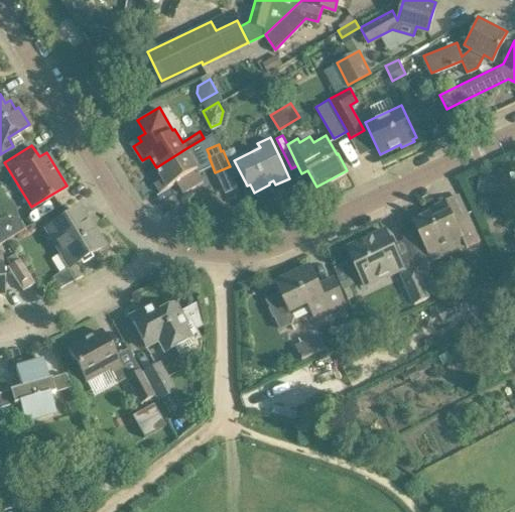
[(198,167),(187,150),(186,148),(156,167),(162,176),(155,181),(160,190),(176,180),(182,190),(203,178),(197,167),(198,167)]
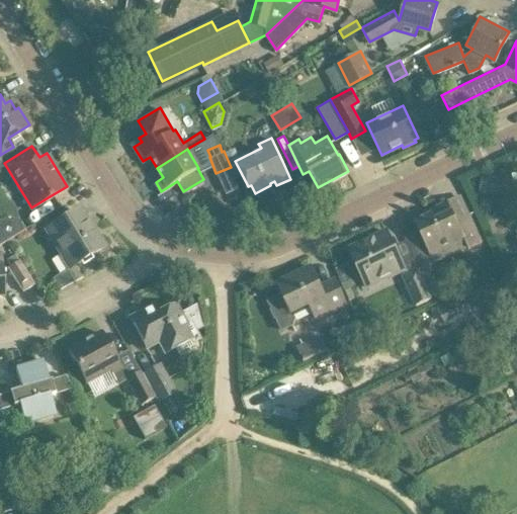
[(506,174),(482,171),(479,191),(503,194),(506,174)]
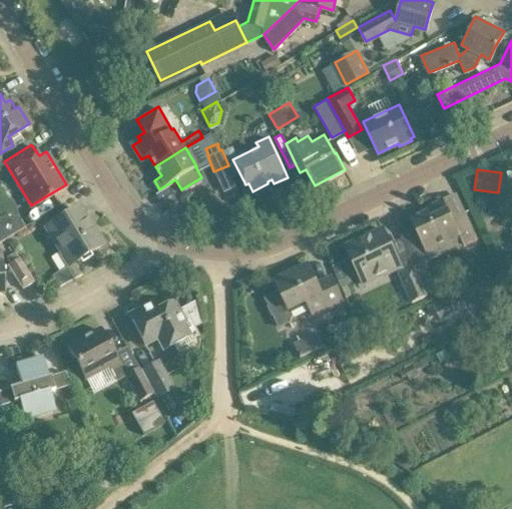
[(487,194),(476,193),(475,208),(486,209),(487,194)]
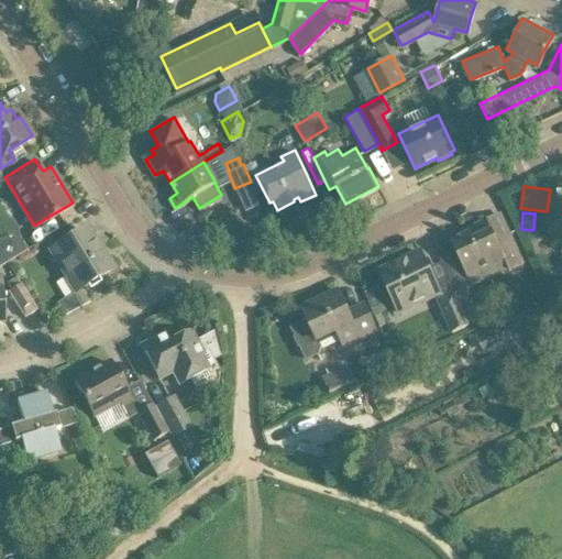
[(524,261),(518,251),(509,231),(495,238),(492,229),(487,230),(482,219),(466,227),(467,230),(450,239),(472,285),(508,266),(509,267),(524,261)]
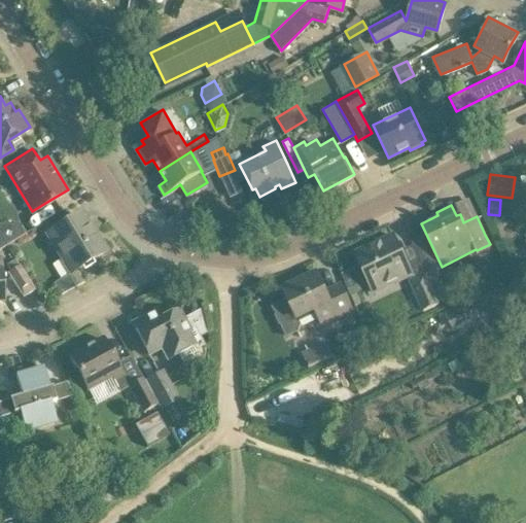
[(77,212),(46,232),(70,270),(105,249),(94,231),(90,233),(77,212)]
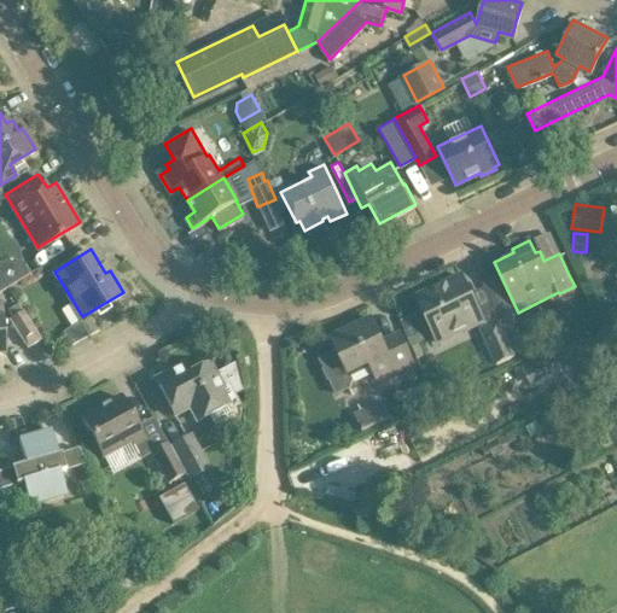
[(0,274),(6,284),(23,274),(19,268),(0,263),(0,274)]
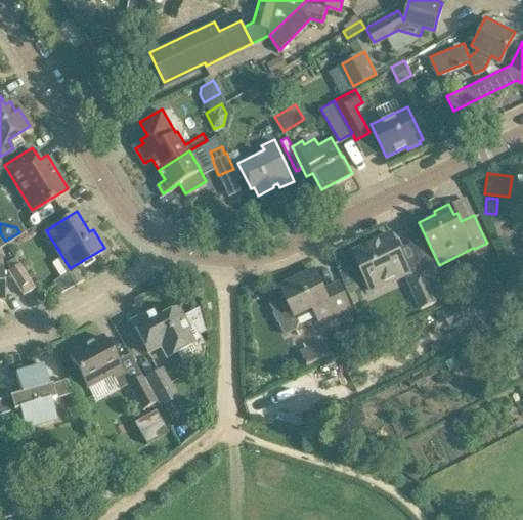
[(390,232),(352,250),(357,260),(357,261),(366,279),(369,286),(394,274),(397,279),(410,273),(390,232)]
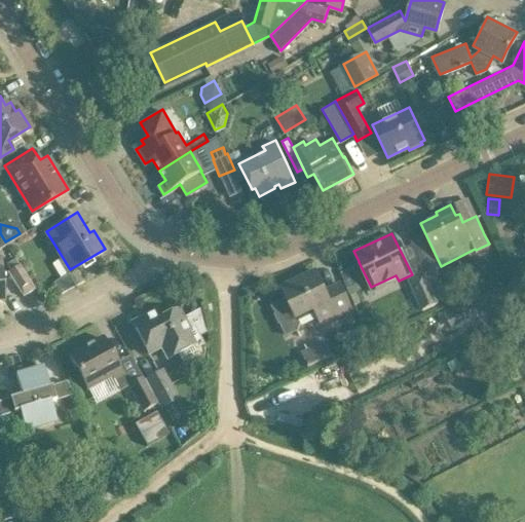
[(34,287),(19,262),(14,256),(5,261),(9,268),(6,270),(22,294),(34,287)]
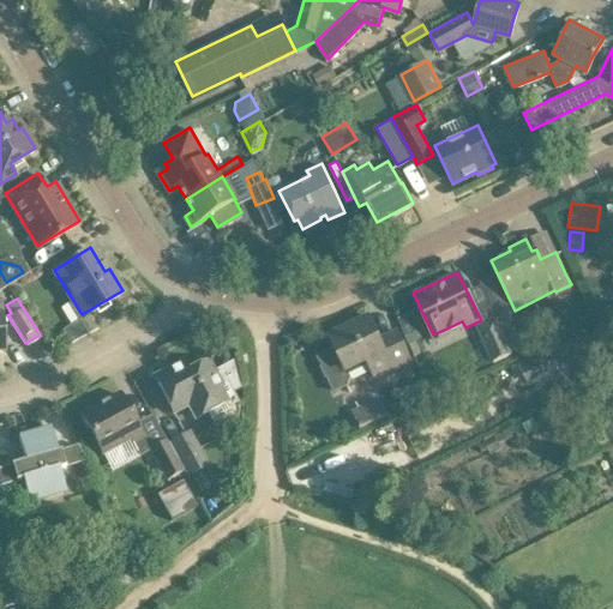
[(409,311),(397,317),(407,338),(420,332),(409,311)]
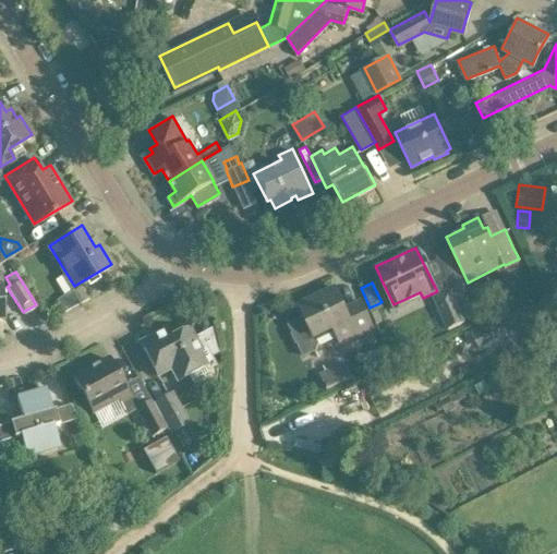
[(56,297),(63,310),(86,297),(79,284),(56,297)]
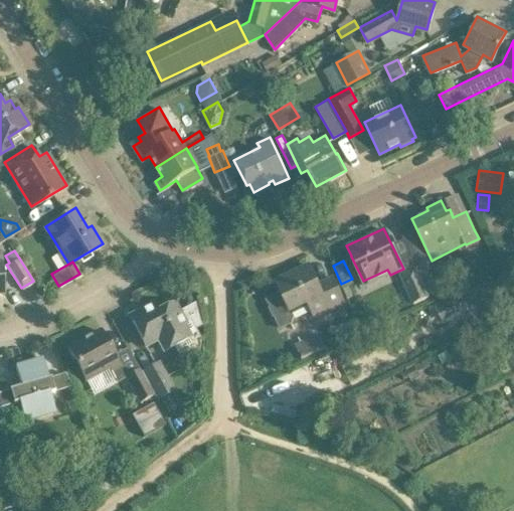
[(344,301),(341,294),(333,276),(317,283),(308,264),(276,280),(281,291),(266,298),(281,327),(292,322),(293,315),(291,309),(308,301),(315,315),(344,301)]
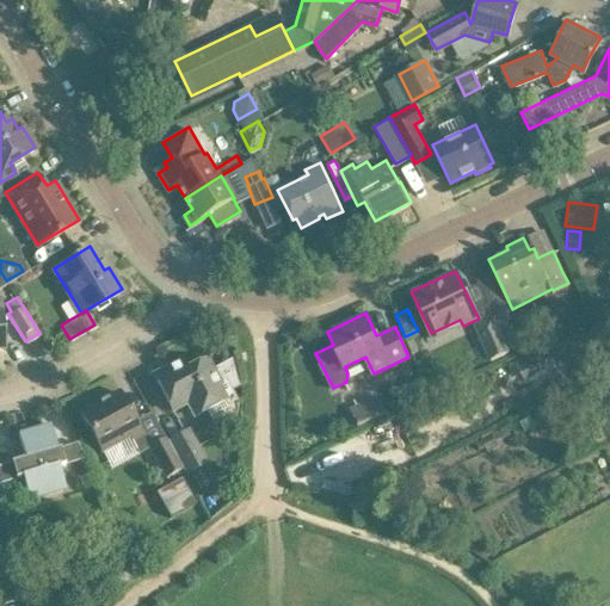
[(491,358),(509,350),(493,316),(475,325),(491,358)]
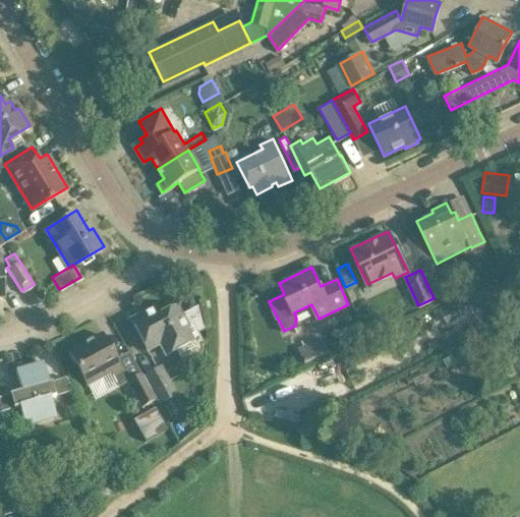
[(484,286),(437,308),(444,324),(492,300),(484,286)]
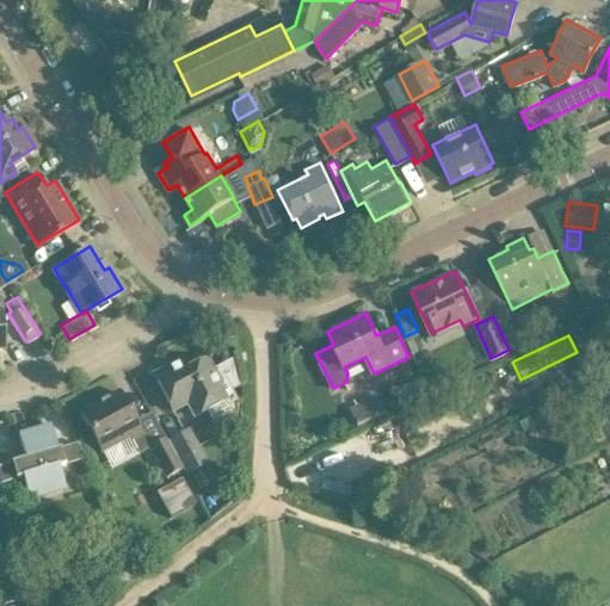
[(167,363),(152,371),(162,393),(171,408),(185,401),(192,414),(204,407),(213,424),(235,410),(236,400),(230,388),(238,384),(230,356),(211,366),(207,356),(185,366),(182,360),(170,368),(167,363)]
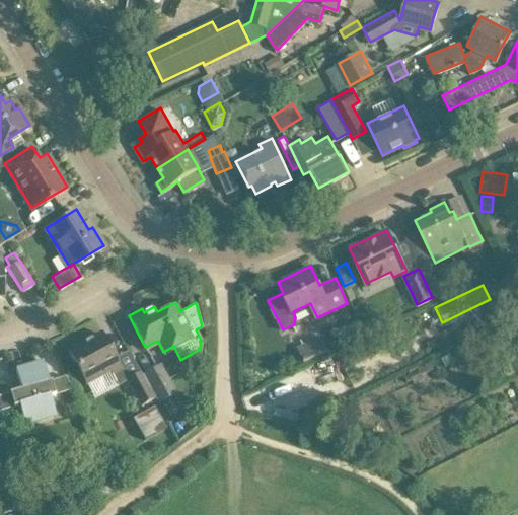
[(350,339),(364,333),(358,318),(344,325),(350,339)]
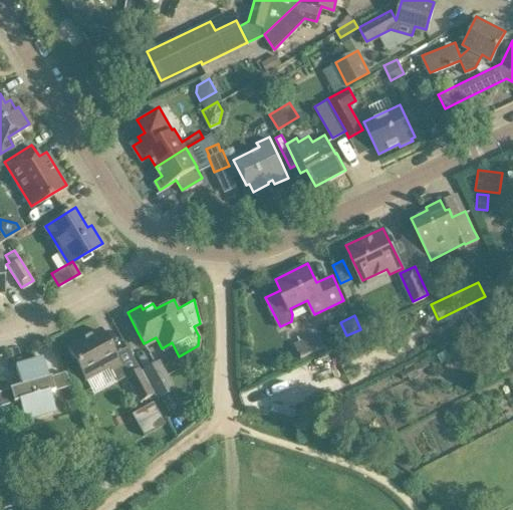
[(118,364),(108,345),(98,328),(67,345),(84,377),(109,363),(112,368),(118,364)]
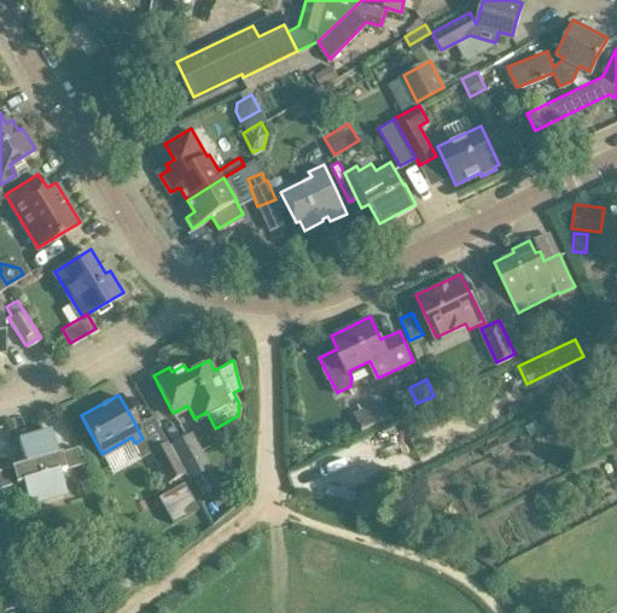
[(383,397),(354,412),(362,428),(391,414),(383,397)]
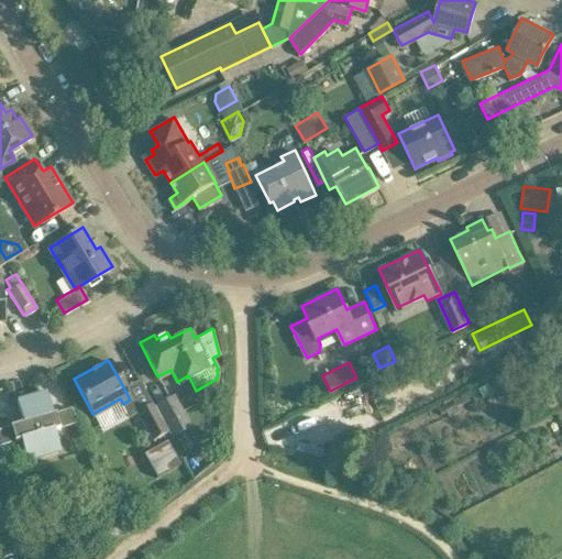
[(70,405),(55,410),(52,412),(45,390),(15,398),(22,419),(0,426),(0,444),(20,438),(26,460),(59,450),(53,428),(59,427),(76,422),(70,405)]
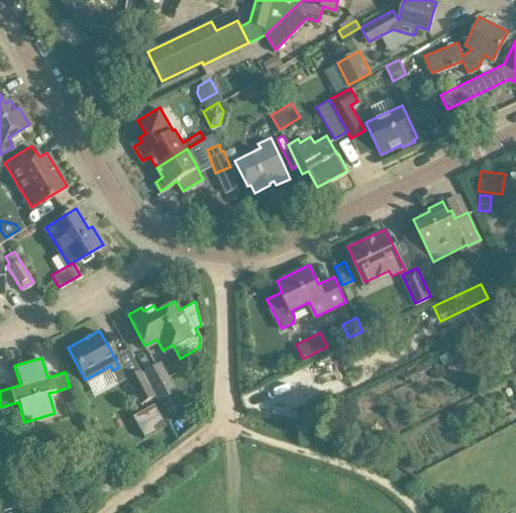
[(427,358),(416,366),(415,364),(406,369),(408,371),(402,374),(406,381),(411,378),(413,381),(422,376),(420,373),(431,367),(427,358)]
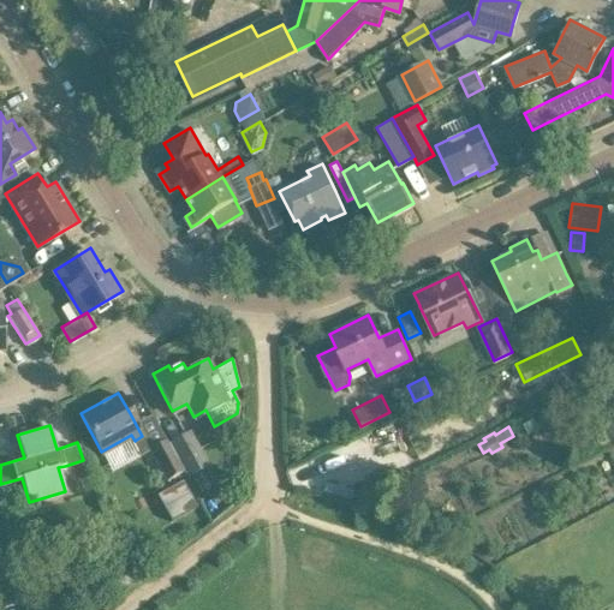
[(213,482),(204,464),(207,464),(188,430),(170,441),(188,473),(189,474),(186,476),(194,490),(213,482)]
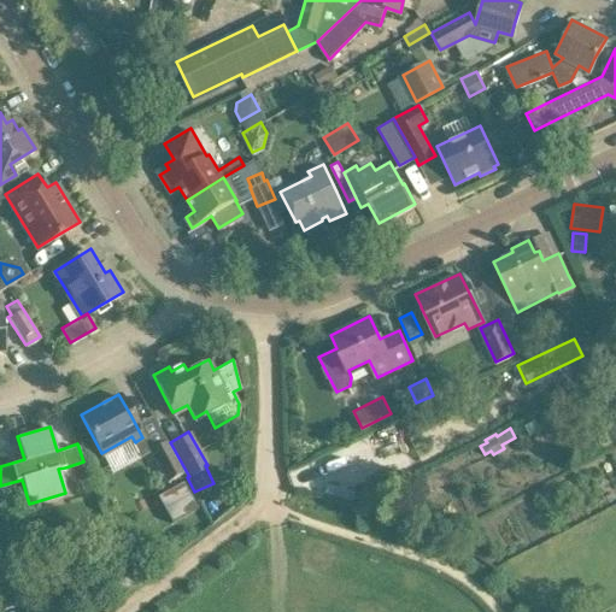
[(165,480),(182,470),(165,439),(148,448),(165,480)]
